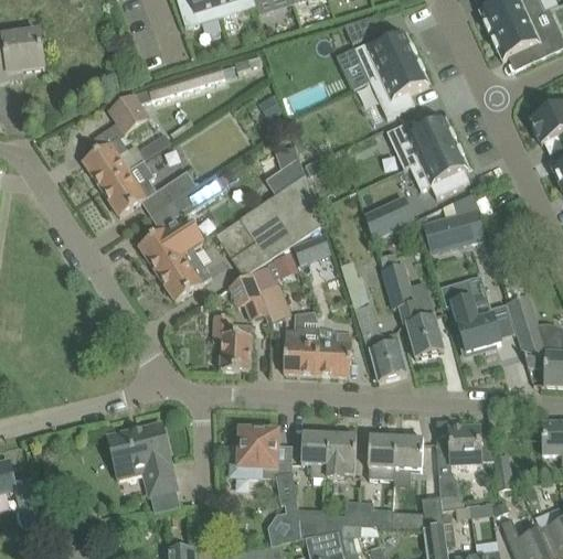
[(184,28),(220,17),(214,0),(176,0),(184,28)]
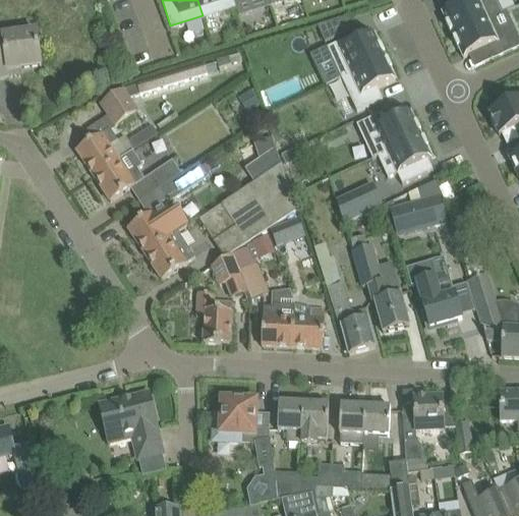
[(197,0),(203,15),(235,5),(233,1),(233,0),(197,0)]
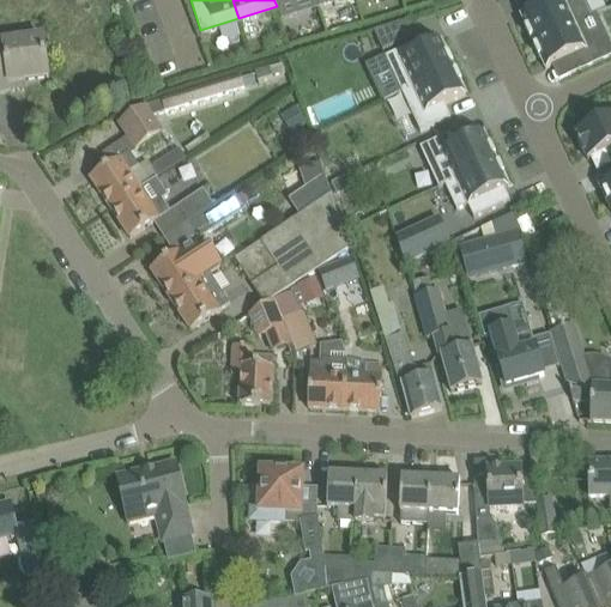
[(530,35),(532,38),(588,12),(582,0),(542,0),(543,1),(519,12),(525,24),(524,25),(528,35),(530,35)]
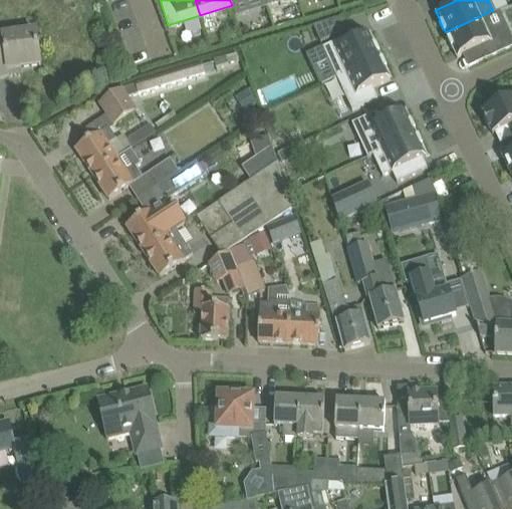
[(493,10),(446,32),(447,35),(446,36),(450,45),(451,44),(456,54),(479,43),(485,56),(511,43),(511,37),(505,22),(492,28),(485,14),(494,10),(493,10)]
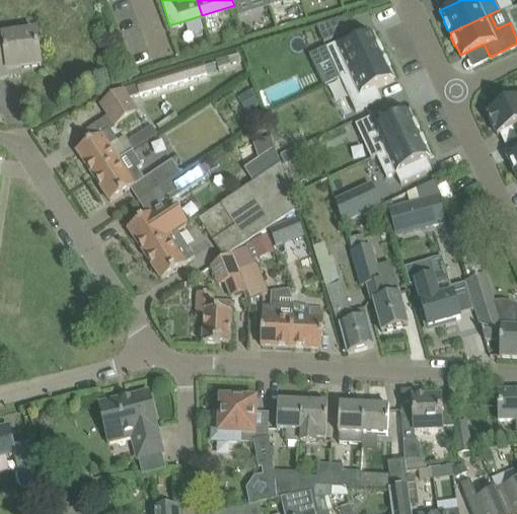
[(40,62),(37,42),(34,28),(10,32),(10,27),(0,28),(0,72),(22,70),(21,64),(40,62)]
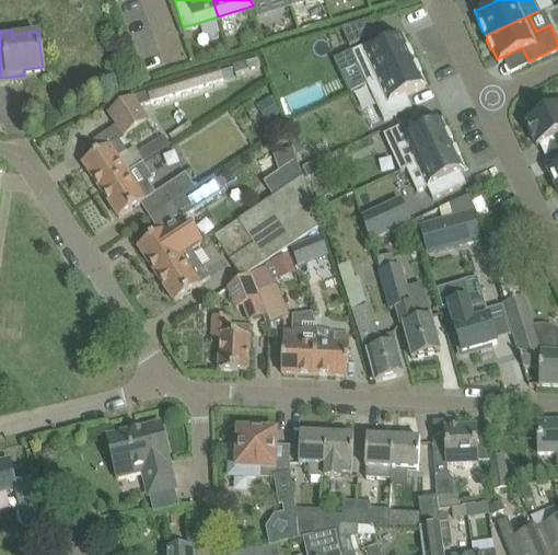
[(350,48),(365,80),(413,58),(410,55),(413,55),(407,45),(406,45),(400,34),(386,42),(382,33),(350,48)]
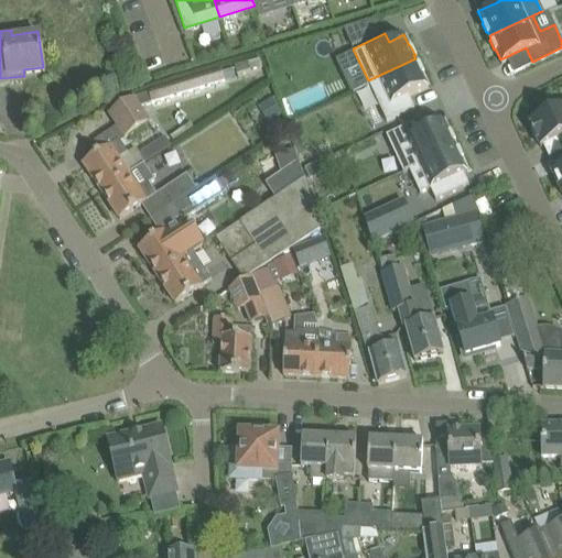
[(235,72),(260,64),(258,55),(231,63),(235,72)]
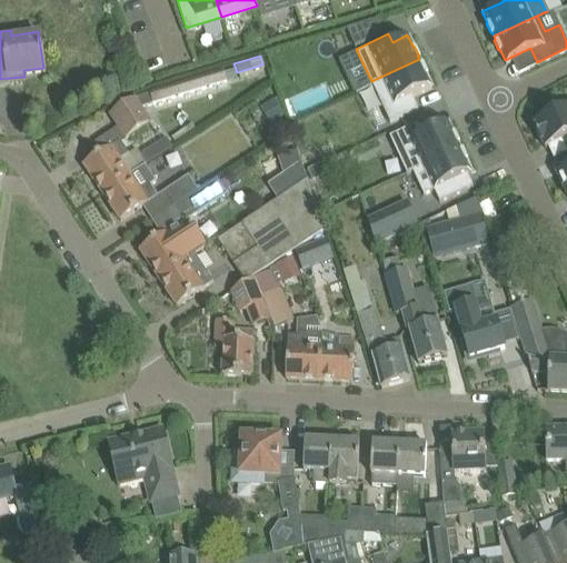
[(419,59),(371,81),(388,119),(416,106),(410,93),(430,84),(425,73),(427,72),(423,62),(420,63),(419,59)]
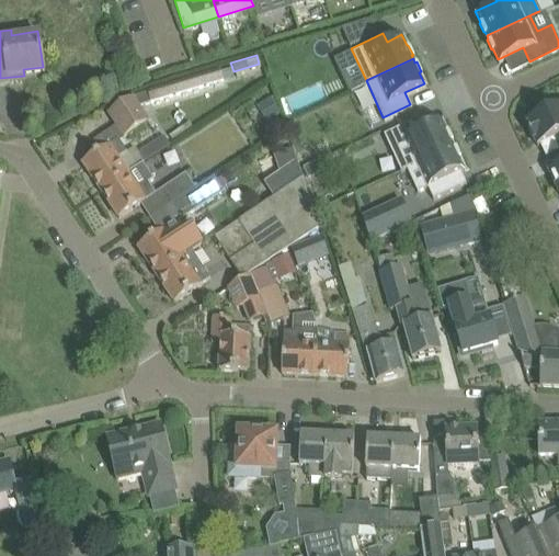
[(218,66),(146,89),(133,92),(107,109),(124,133),(148,117),(138,102),(149,100),(149,101),(221,79),(218,66)]
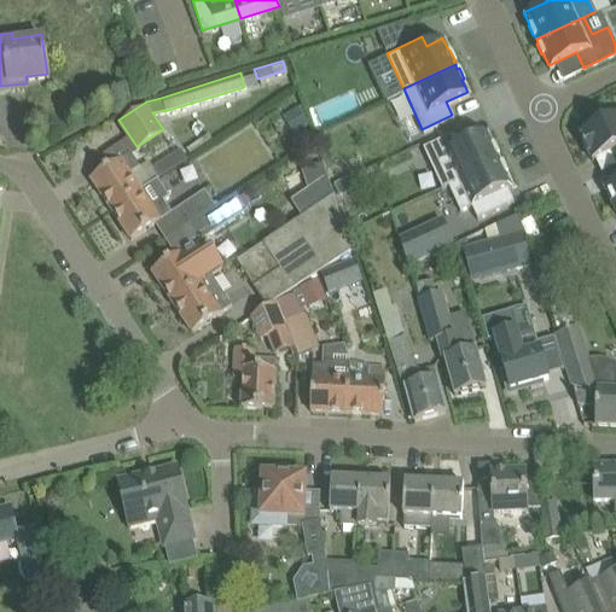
[(292,130),(308,120),(296,102),(280,112),(292,130)]
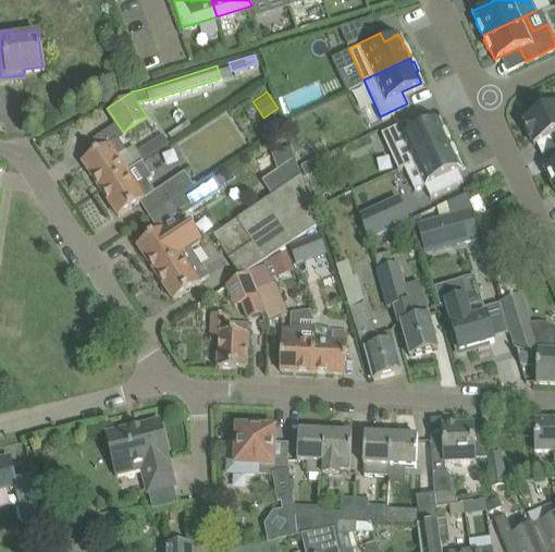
[(541,106),(523,114),(525,115),(521,117),(523,122),(522,123),(528,135),(529,135),(532,142),(553,132),(554,136),(554,100),(541,108),(541,106)]
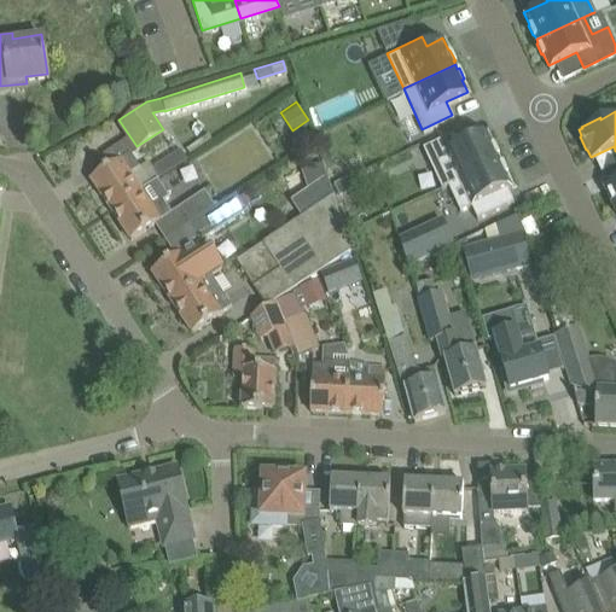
[(422,145),(440,185),(498,157),(497,153),(498,152),(493,141),(492,143),(486,130),(458,144),(452,130),(422,145)]
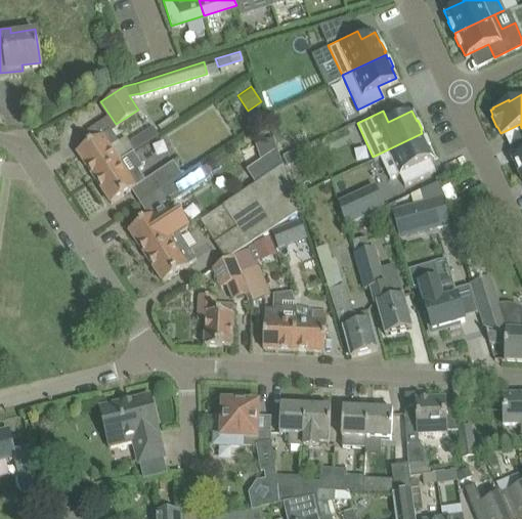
[(151,123),(139,131),(145,139),(157,132),(151,123)]
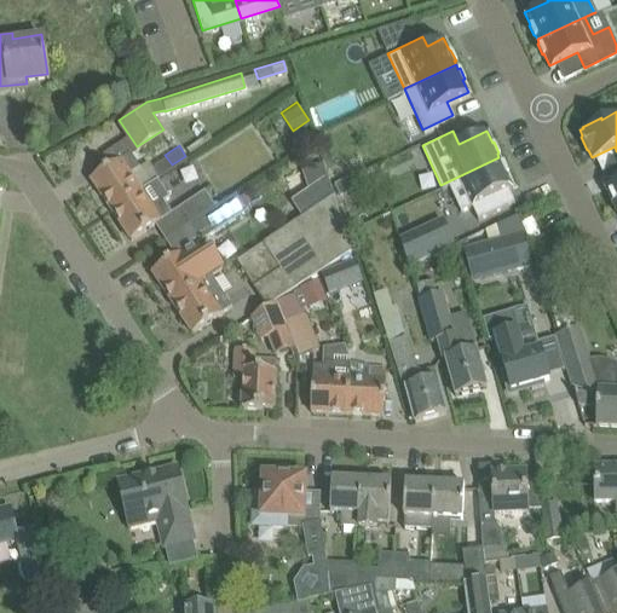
[(90,175),(109,206),(138,186),(127,169),(136,163),(127,150),(90,175)]
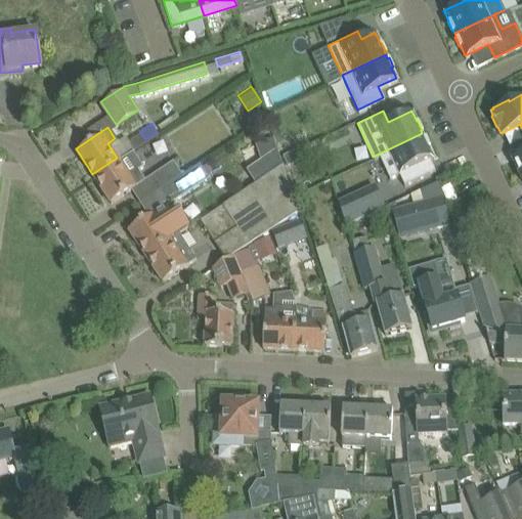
[(319,135),(323,145),(336,139),(332,130),(319,135)]
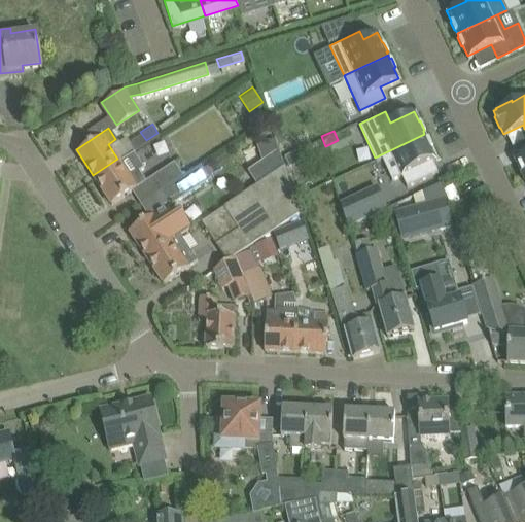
[(424,134),(375,158),(375,159),(381,155),(390,177),(400,173),(406,184),(436,170),(431,159),(435,158),(430,146),(431,146),(427,137),(426,137),(424,134)]
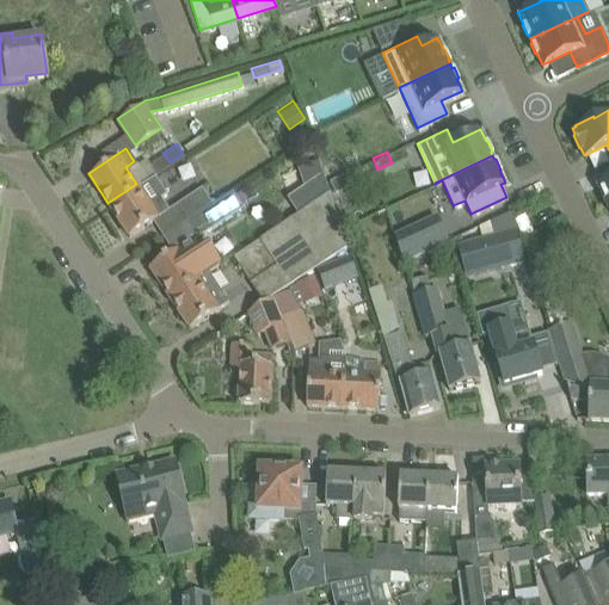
[(342,172),(328,179),(334,190),(348,184),(342,172)]
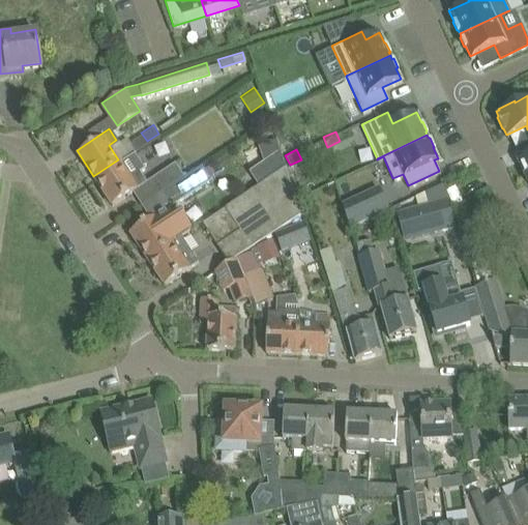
[(134,150),(118,159),(93,176),(111,202),(145,179),(139,169),(143,166),(134,150)]
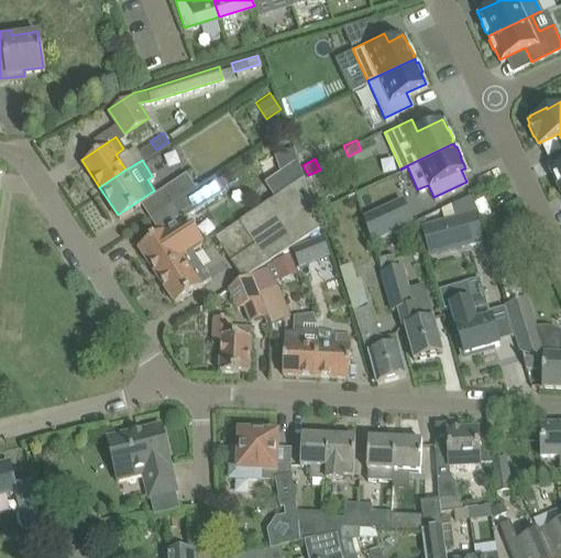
[(560,161),(549,167),(560,192),(560,161)]
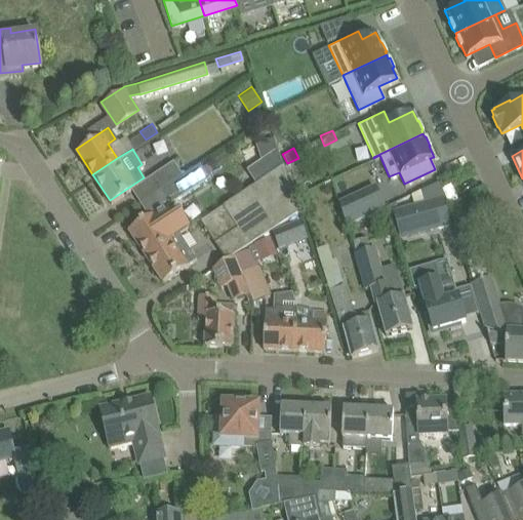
[(272,156),(260,157),(260,165),(273,164),(272,156)]
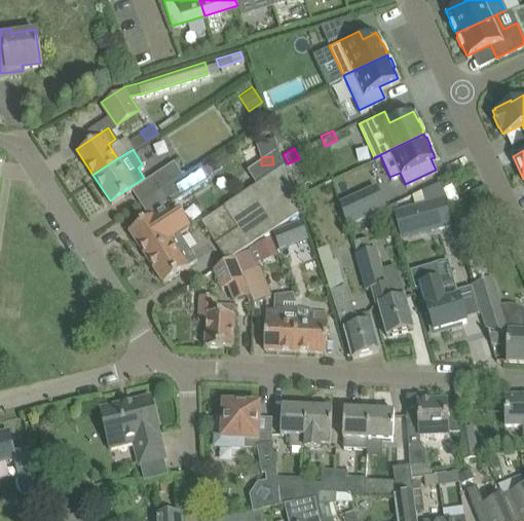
[(151,174),(159,187),(182,174),(174,159),(151,174)]
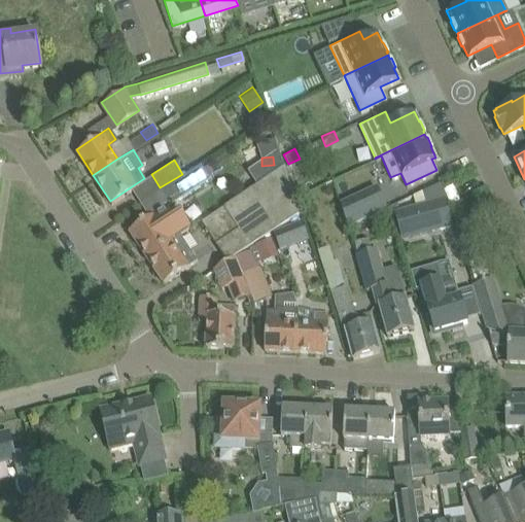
[(201,218),(225,258),(233,254),(301,209),(284,162),(214,210),(207,200),(195,209),(201,218)]
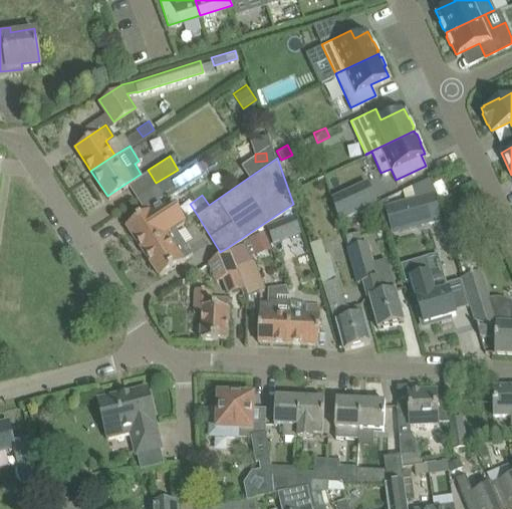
[(178,170),(156,183),(165,198),(196,178),(187,164),(178,170)]
